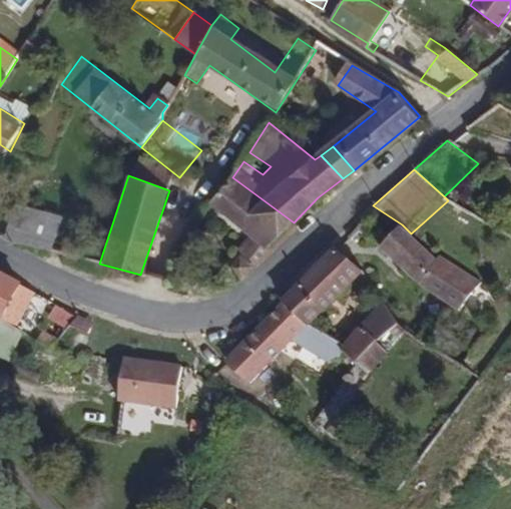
[(294,222),(232,177),(214,205),(269,246),(294,222)]
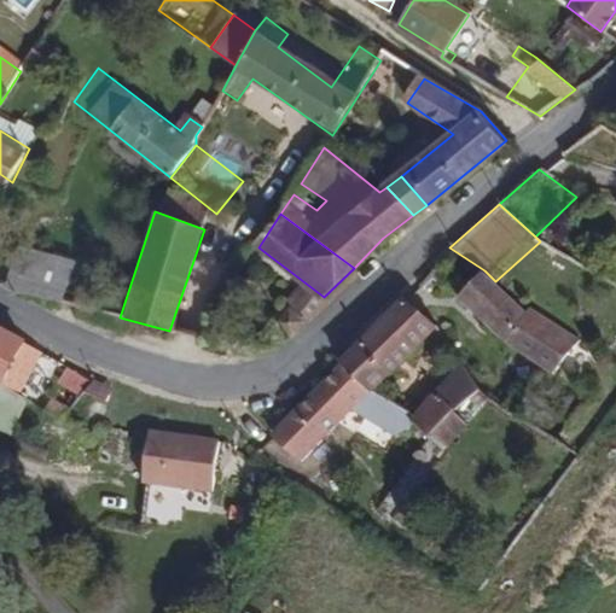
[(56,301),(68,261),(16,249),(4,286),(11,289),(56,301)]
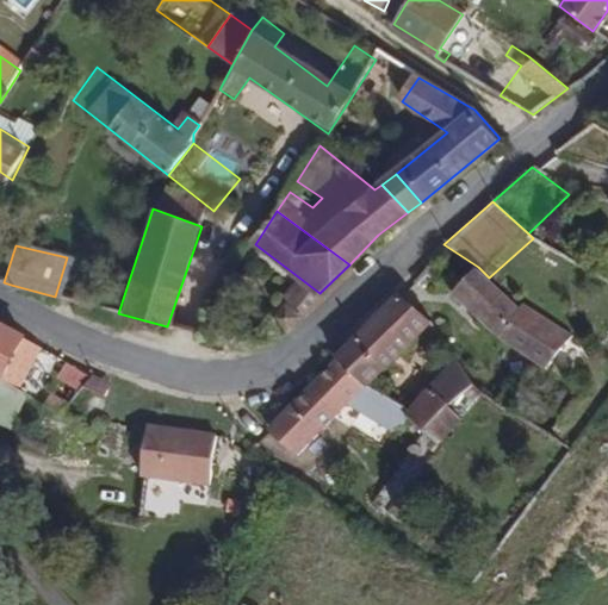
[(571,336),(516,298),(510,299),(489,278),(478,267),(447,298),(496,335),(547,367),(571,336)]
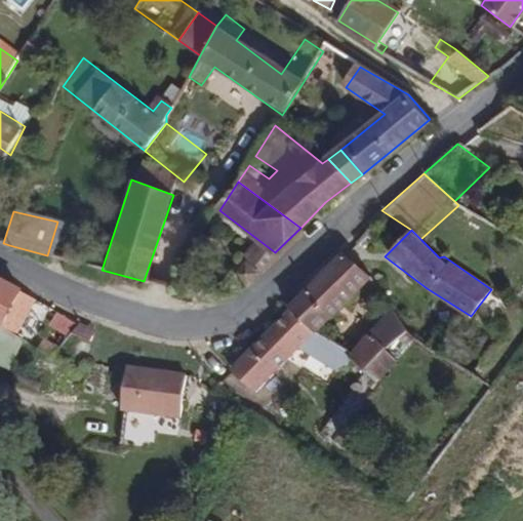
[(326,323),(368,282),(338,254),(288,309),(316,332),(326,323)]
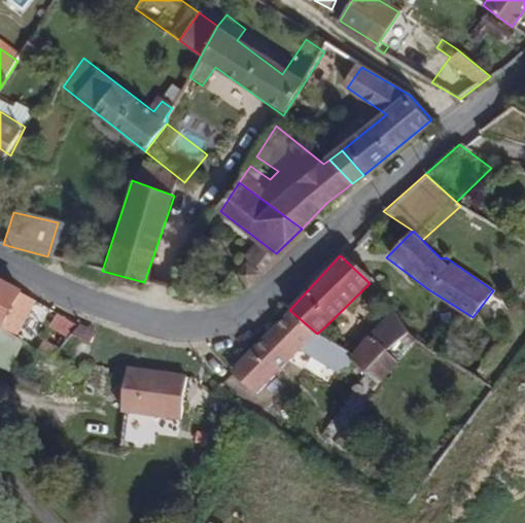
[(246,287),(258,272),(249,266),(238,281),(239,283),(246,287)]
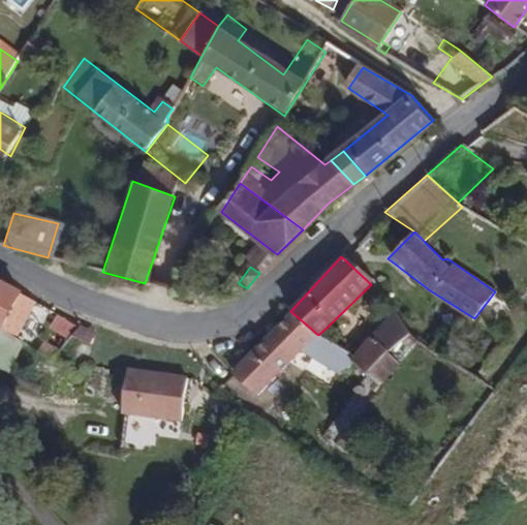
[(187,294),(189,276),(180,273),(176,291),(187,294)]
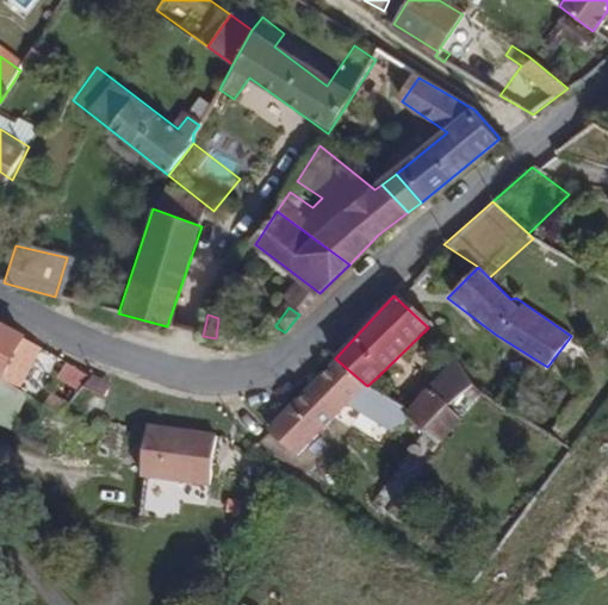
[(0,367),(18,336),(0,326),(0,367)]
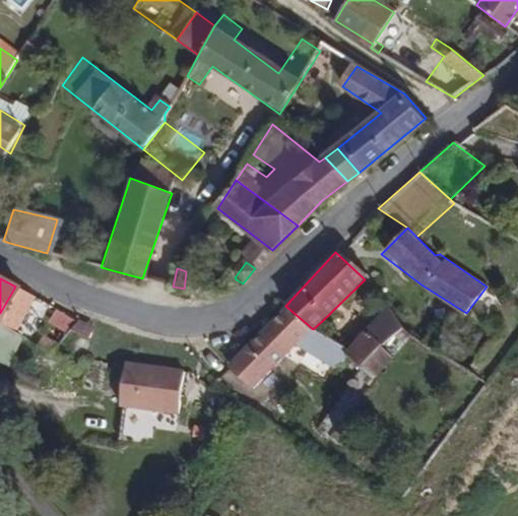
[(247,390),(313,329),(285,306),(224,371),(247,390)]
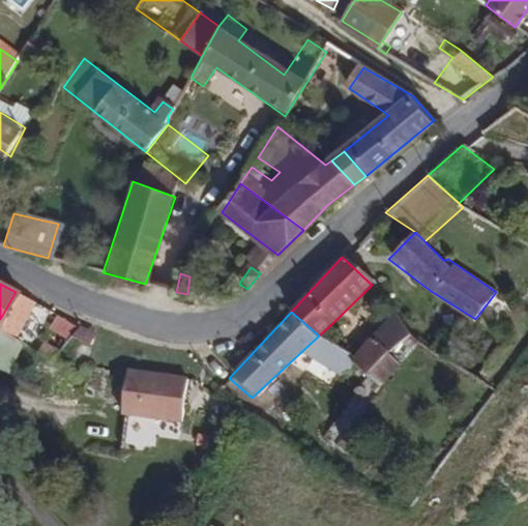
[(388,377),(419,343),(398,317),(363,356),(352,348),(344,356),(378,386),(388,377)]
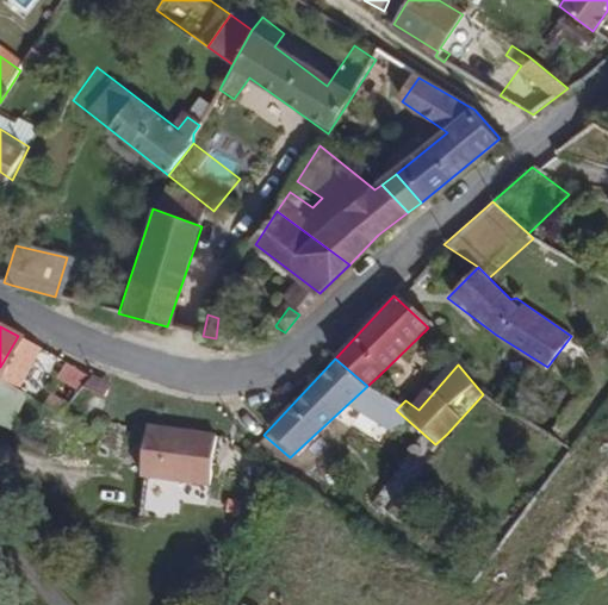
[(100,395),(107,384),(91,374),(84,386),(100,395)]
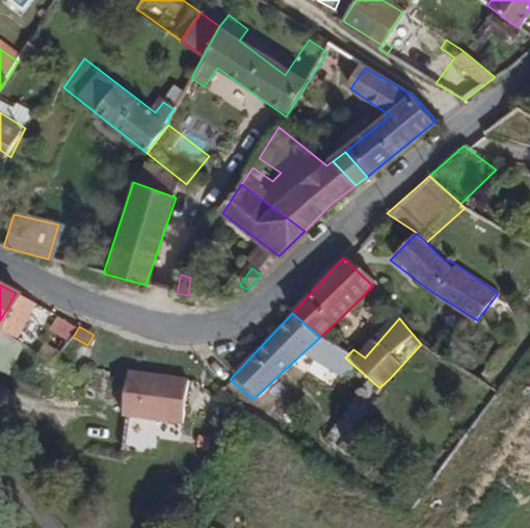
[(353,349),(330,327),(320,337),(345,358),(353,349)]
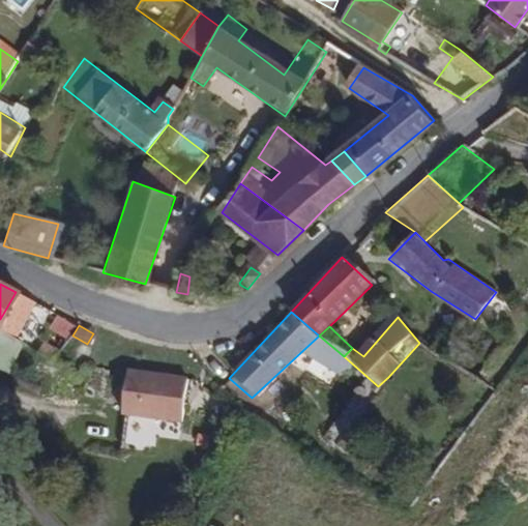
[(0,363),(8,367),(21,339),(0,329),(0,363)]
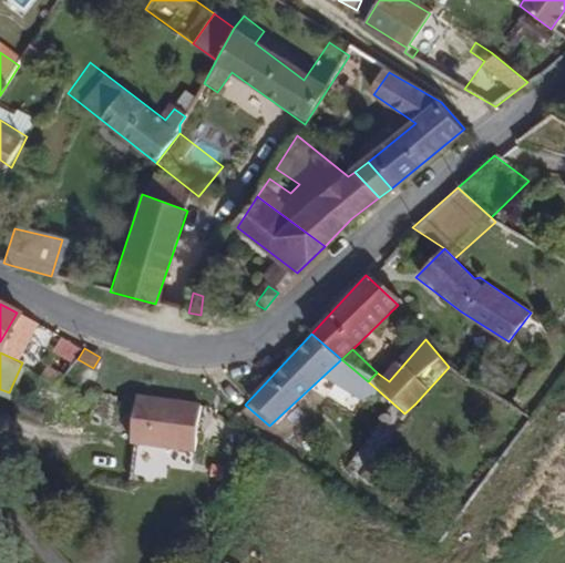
[(152,451),(156,403),(132,400),(125,448),(152,451)]
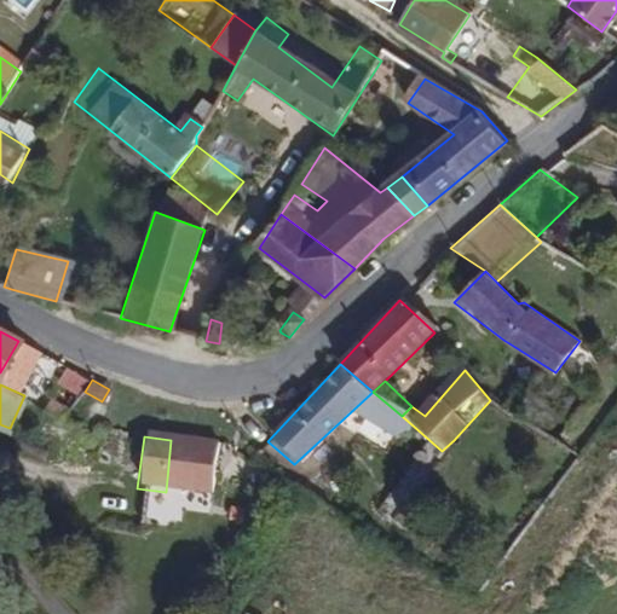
[(206,502),(214,450),(208,445),(171,440),(166,492),(206,502)]
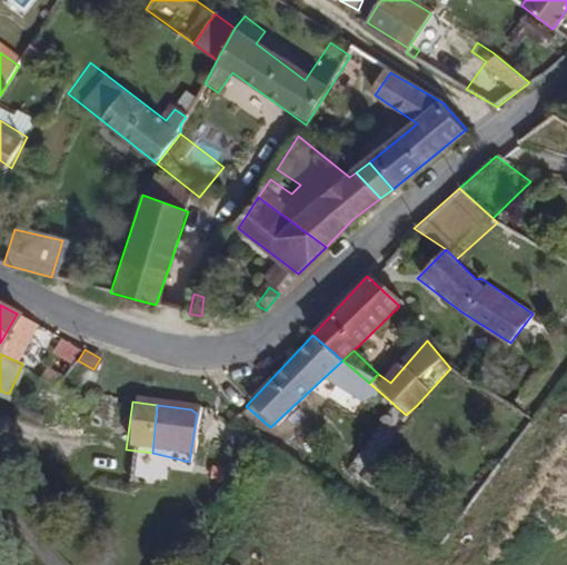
[(414,420),(424,410),(417,405),(406,415),(414,420)]
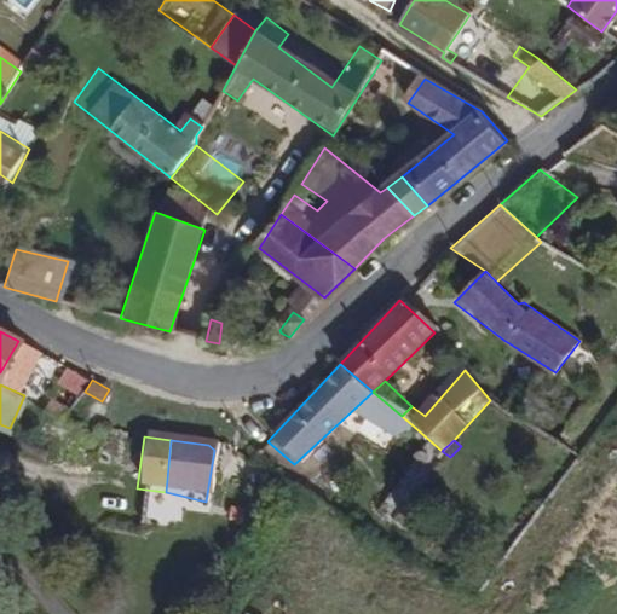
[(234,613),(260,613),(240,603),(234,613)]
